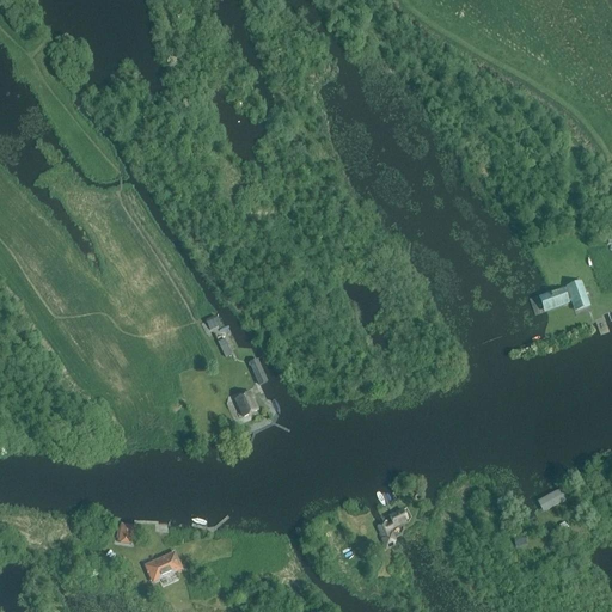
[(574,312),(591,307),(581,281),(565,287),(565,288),(563,289),(563,288),(538,298),(544,313),(569,304),(569,303),(570,303),(574,312)]
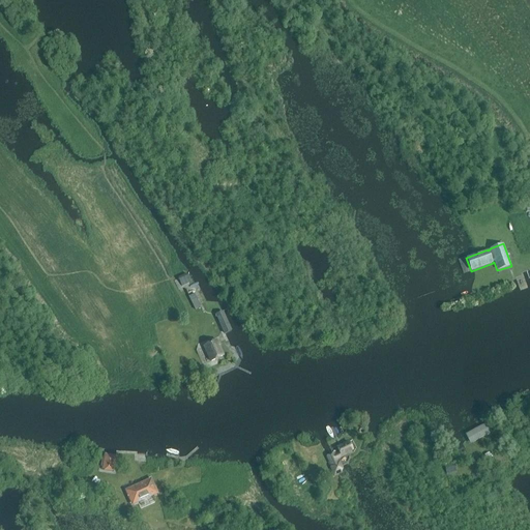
[(178,277),(181,286),(190,282),(187,273),(178,277)]
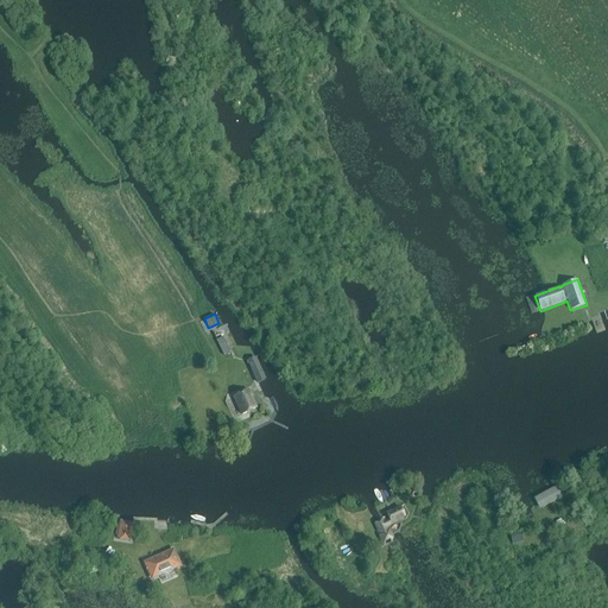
[(222,337),(216,340),(223,355),(229,352),(222,337)]
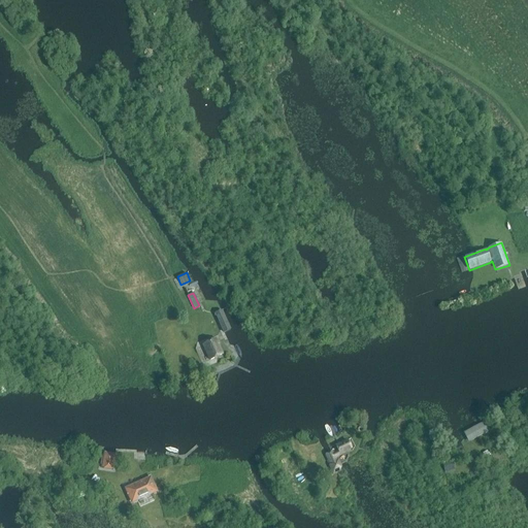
[(221,310),(216,312),(224,332),(230,329),(221,310)]
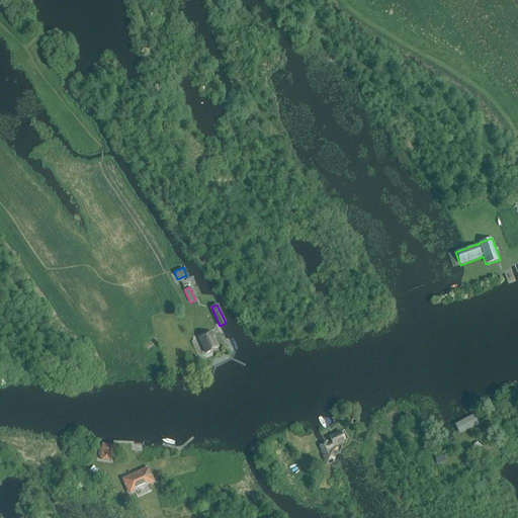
[(205,355),(219,349),(211,334),(198,340),(205,355)]
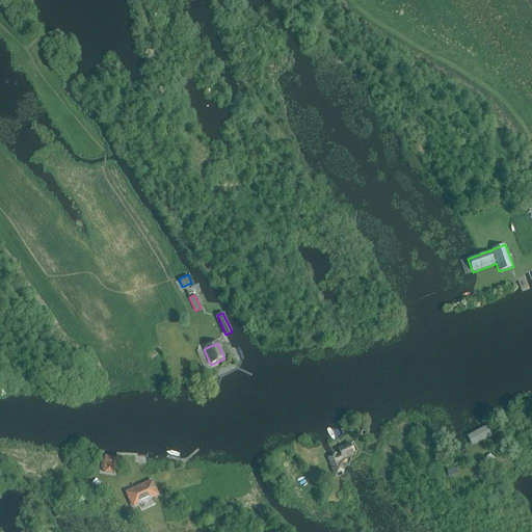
[(487,424),(466,435),(471,447),(493,435),(487,424)]
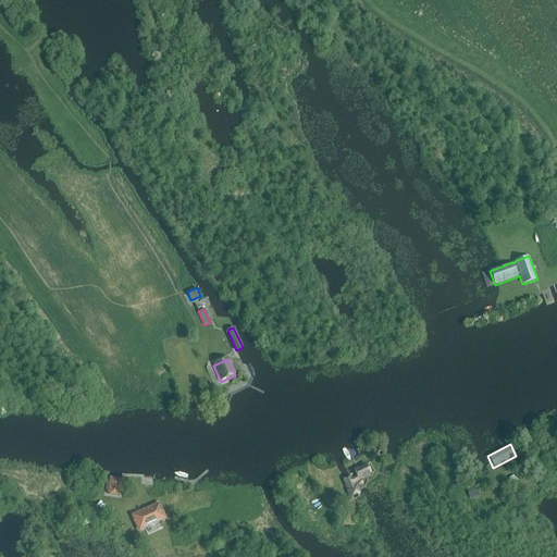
[(355,483),(366,478),(366,477),(371,474),(367,463),(353,470),(356,477),(350,479),(349,477),(343,480),(347,490),(346,491),(351,500),(359,497),(361,493),(357,484),(356,485),(355,483)]
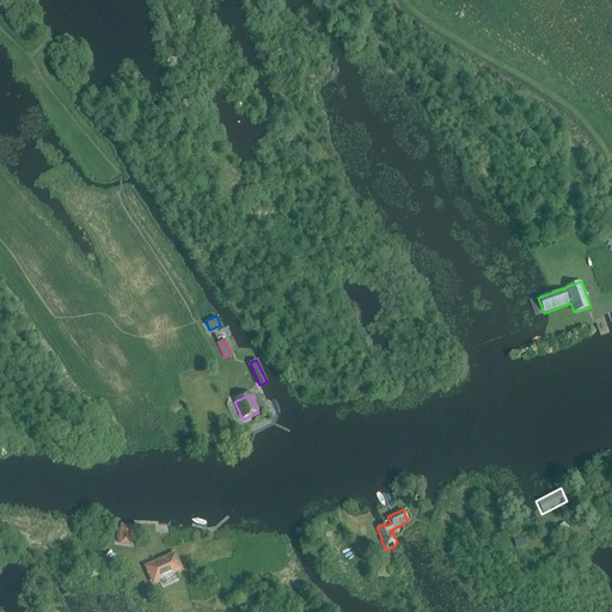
[(121,524),(117,542),(130,544),(134,526),(121,524)]
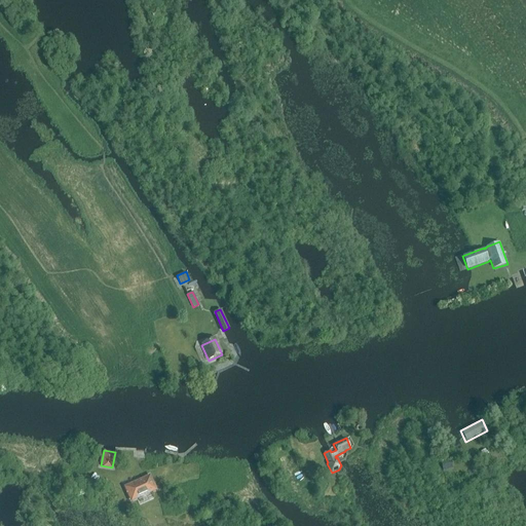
[(441,461),(443,471),(453,468),(451,459),(441,461)]
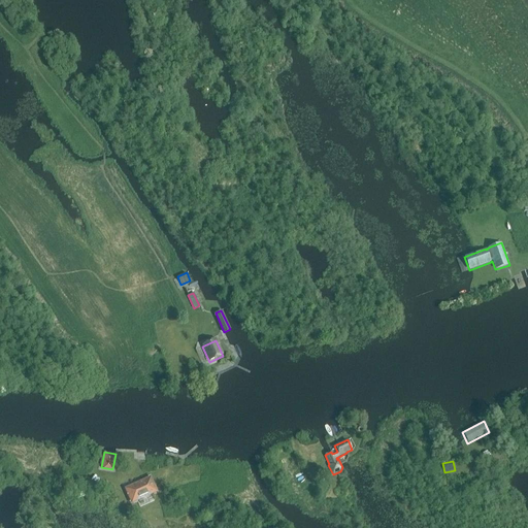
[(132,504),(158,492),(151,476),(129,486),(124,488),(132,504)]
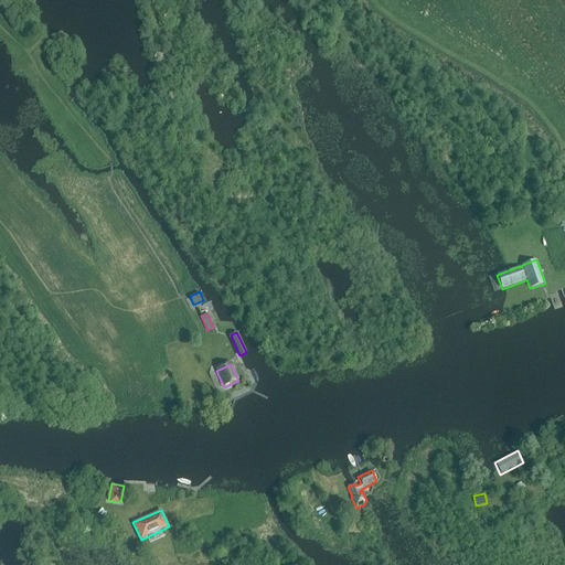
All buildings are outlined.
